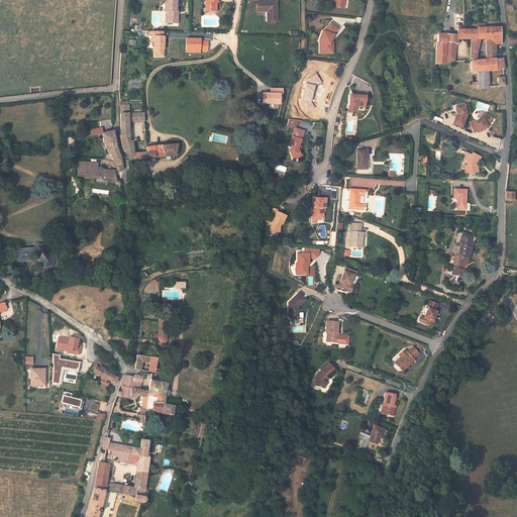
[(204,0),(205,7),(209,8),(209,12),(215,12),(215,0),(218,0),(217,0),(204,0)]
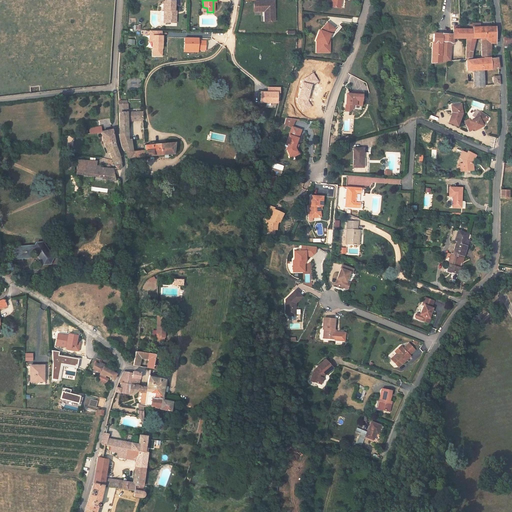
[(175,14),(176,2),(166,1),(166,6),(166,11),(167,11),(167,22),(177,23),(177,14),(175,14)]
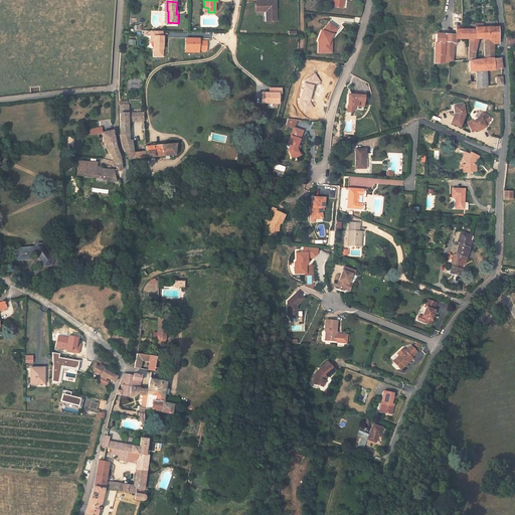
[(276,5),(276,2),(255,1),(255,11),(265,12),(267,12),(267,22),(275,22),(276,5)]
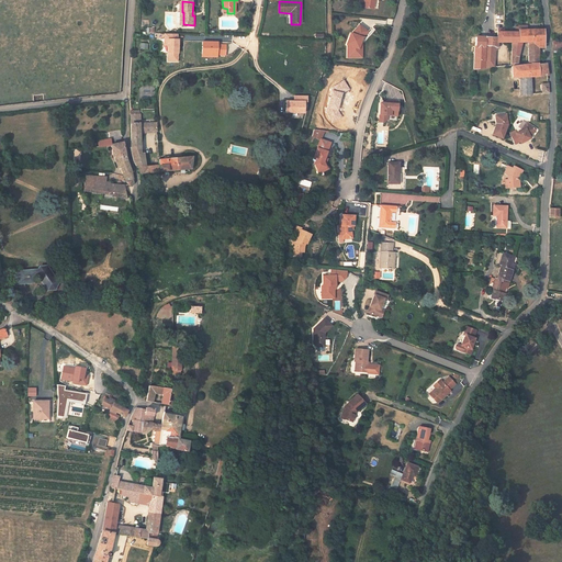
[(543,45),(543,31),(542,29),(521,27),(521,23),(515,23),(515,30),(516,42),(528,42),(529,63),(537,62),(537,54),(537,49),(538,48),(539,48),(540,48),(541,47),(542,46),(542,45),(543,45)]
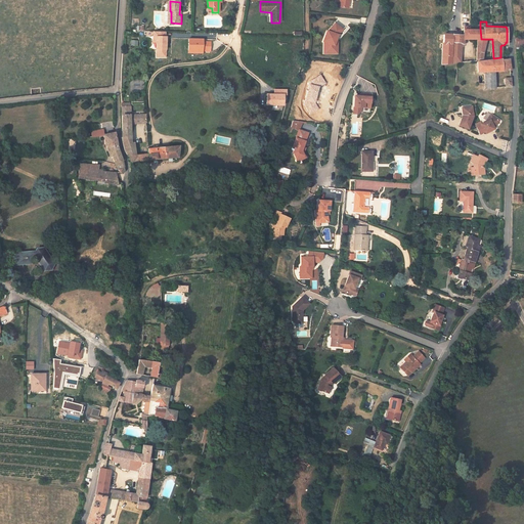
[(333,45),(336,38),(336,37),(341,31),(334,25),(326,33),(325,33),(321,42),(322,43),(322,53),(333,52),(333,45)]
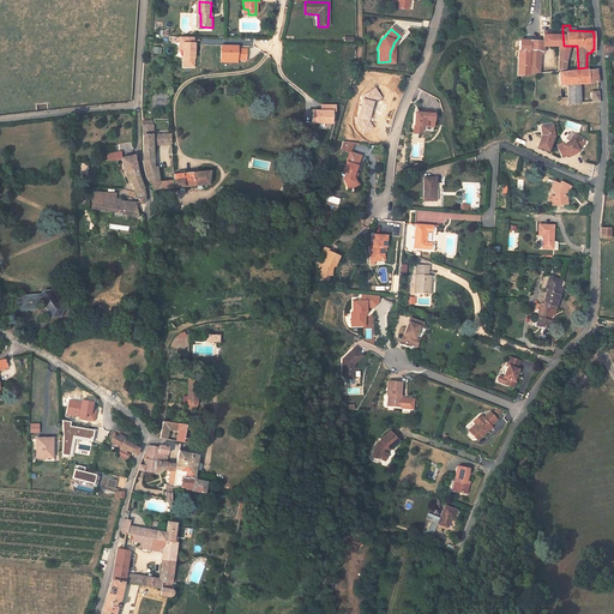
[(540,53),(541,53),(541,47),(555,47),(564,46),(563,32),(549,32),(549,30),(547,30),(543,29),(540,29),(540,40),(533,40),(518,40),(518,48),(515,48),(515,50),(516,50),(517,50),(517,64),(527,65),(527,67),(525,67),(524,68),(524,70),(524,73),(535,72),(540,72),(540,53)]
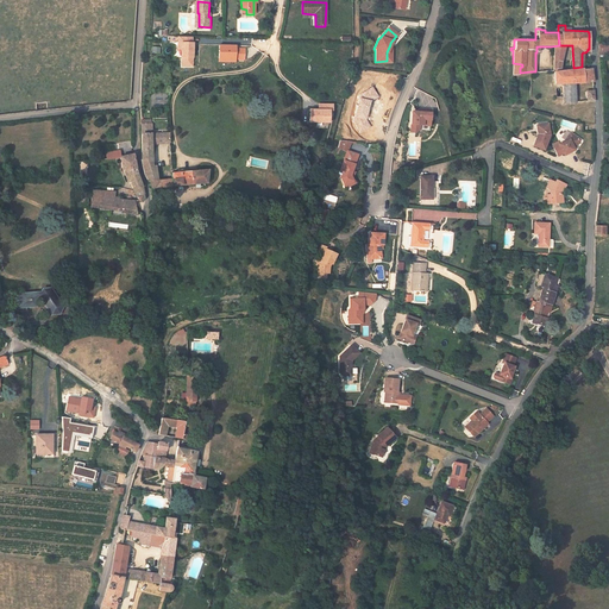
[(179,44),(181,44),(181,50),(181,58),(182,58),(182,67),(193,67),(193,44),(192,44),(193,38),(179,38),(179,44)]
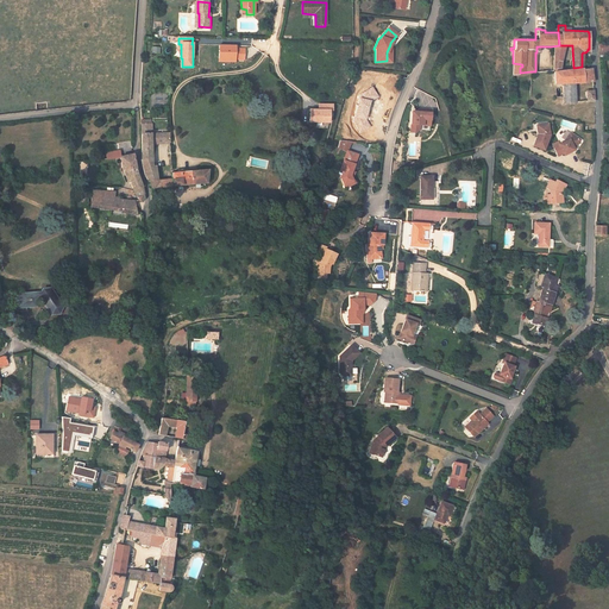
[(608,52),(608,43),(598,43),(598,54),(608,52)]
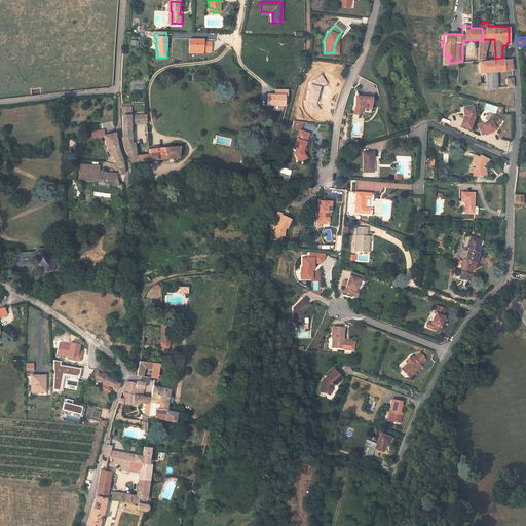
[(338,55),(337,38),(334,45),(334,52),(324,53),(324,57),(338,55)]
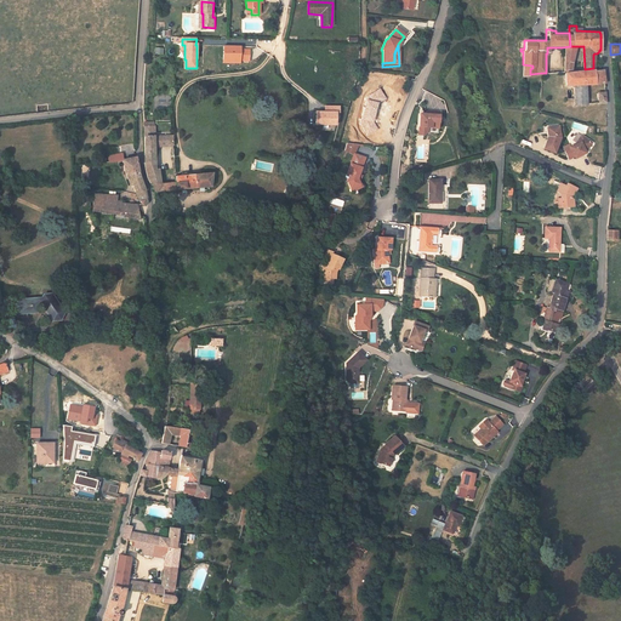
[(248,52),(237,51),(237,47),(222,47),(222,64),(238,64),(238,62),(248,62),(248,52)]
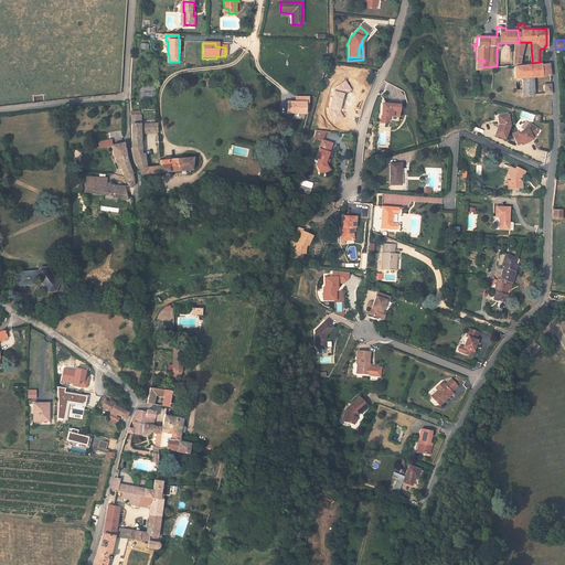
[(548,74),(547,63),(546,54),(540,54),(540,62),(532,63),(532,64),(530,64),(530,63),(526,63),(526,64),(513,66),(514,76),(521,76),(524,93),(532,92),(533,93),(536,93),(535,88),(532,88),(531,75),(548,74)]
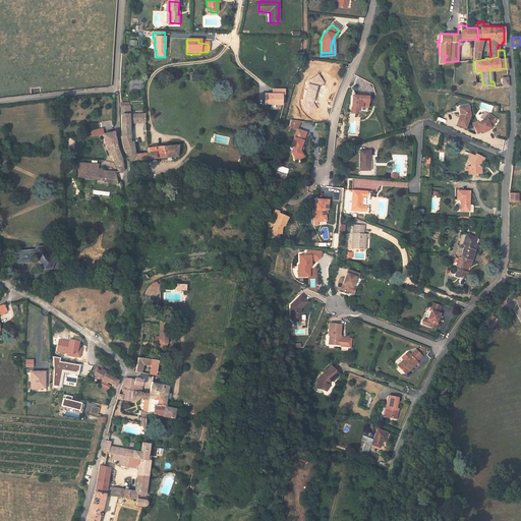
[(308,83),(304,101),(302,103),(308,113),(317,108),(313,102),(317,87),(325,82),(320,74),(308,81),(308,83)]
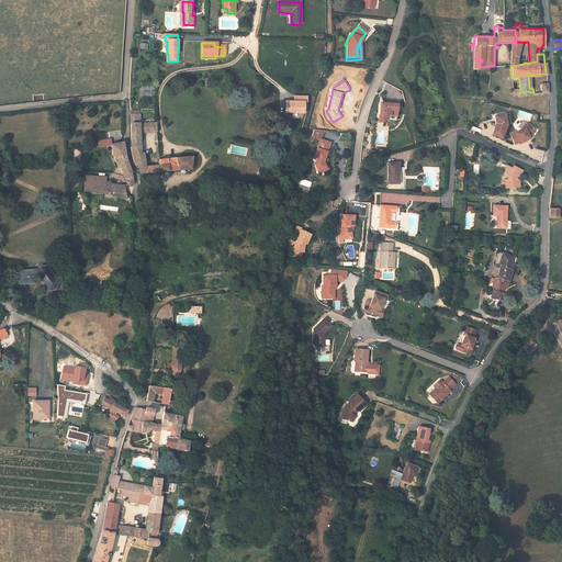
[(302,114),(302,104),(305,104),(305,98),(293,97),(292,103),(284,103),(284,114),(302,114)]
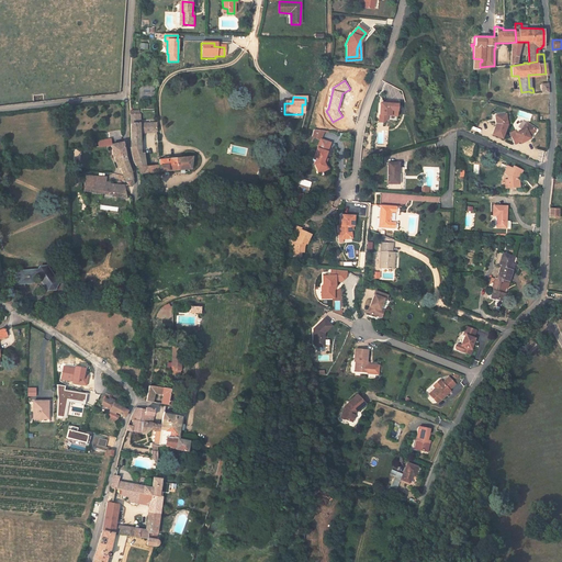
[(383,98),(383,101),(378,101),(377,120),(381,120),(384,117),(394,117),(395,99),(383,98)]
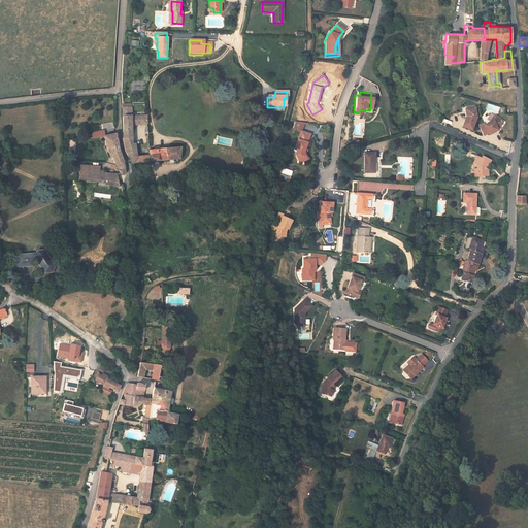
[(149,124),(149,114),(133,116),(133,106),(125,107),(125,111),(124,127),(126,135),(124,137),(126,150),(130,155),(131,155),(133,162),(179,158),(182,146),(149,149),(149,154),(137,156),(136,141),(134,139),(133,127),(133,125),(149,124)]
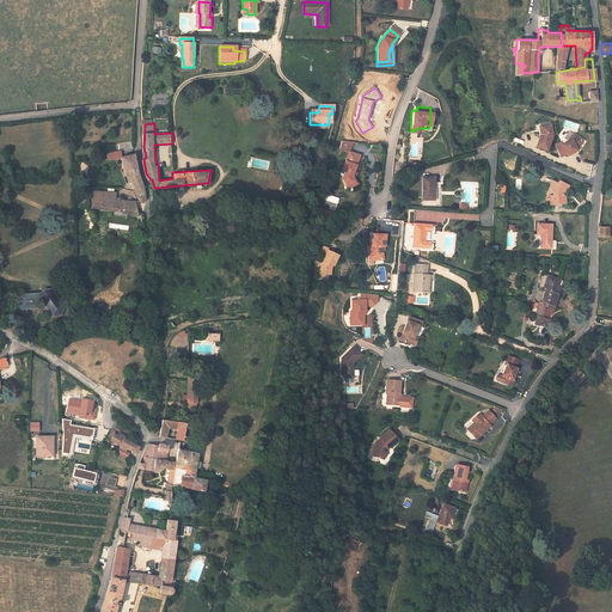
[(542,124),(543,129),(542,134),(537,146),(549,150),(554,135),(551,123),(542,124)]
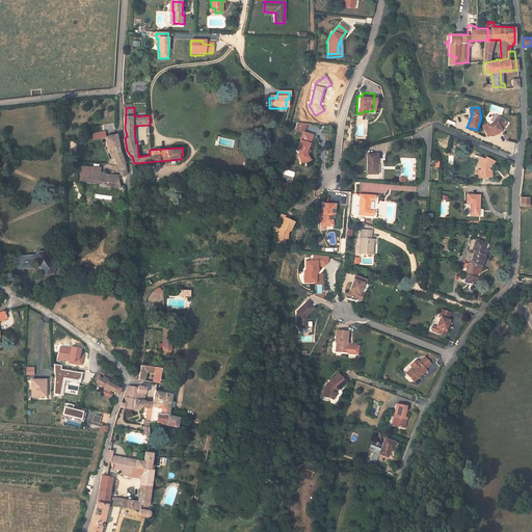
[(500,131),(500,130),(502,129),(507,121),(501,116),(498,121),(494,123),(484,128),(488,135),(493,133),(494,134),(500,131)]
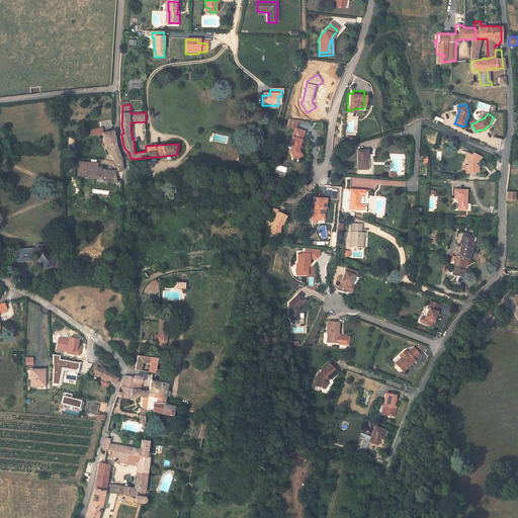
[(287,125),(294,128),(297,120),(288,119),(287,125)]
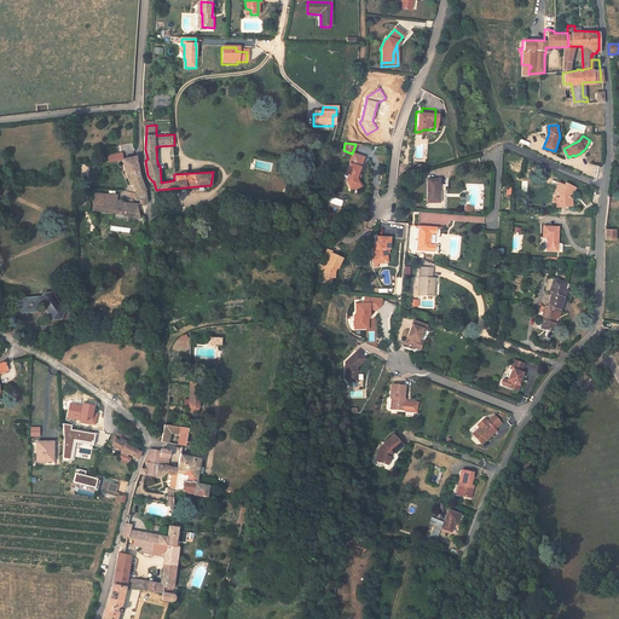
[(357,175),(363,158),(352,154),(345,174),(347,177),(346,181),(350,189),(358,185),(356,179),(357,175)]
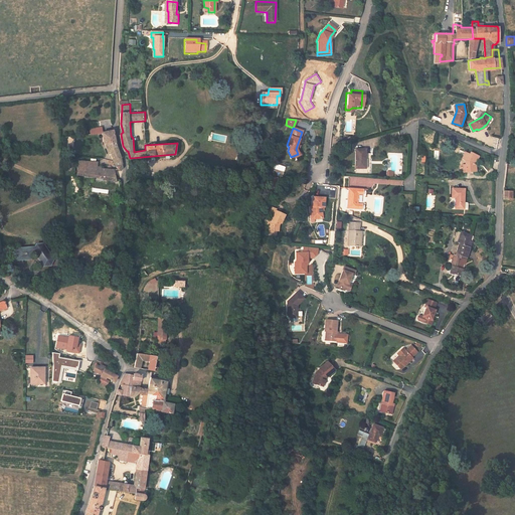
[(117,145),(113,129),(103,131),(106,143),(107,143),(108,147),(107,148),(108,152),(109,152),(111,152),(118,167),(119,168),(120,168),(123,168),(124,167),(124,165),(122,158),(117,145)]
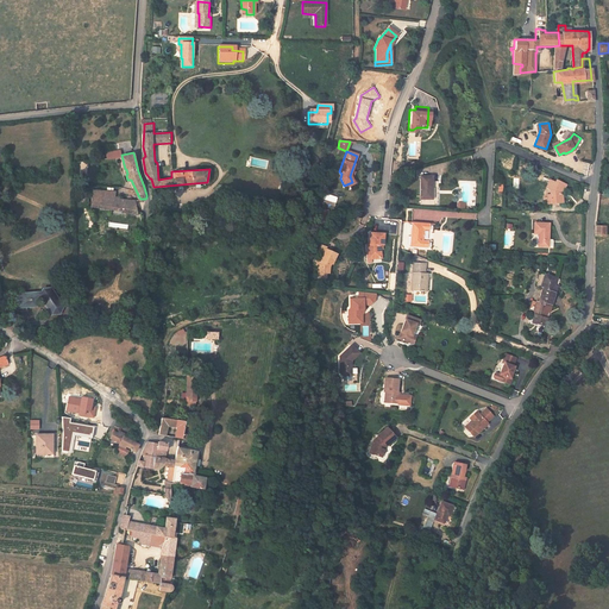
[(356,184),(353,177),(355,174),(351,173),(350,176),(352,182),(344,186),(345,189),(356,184)]
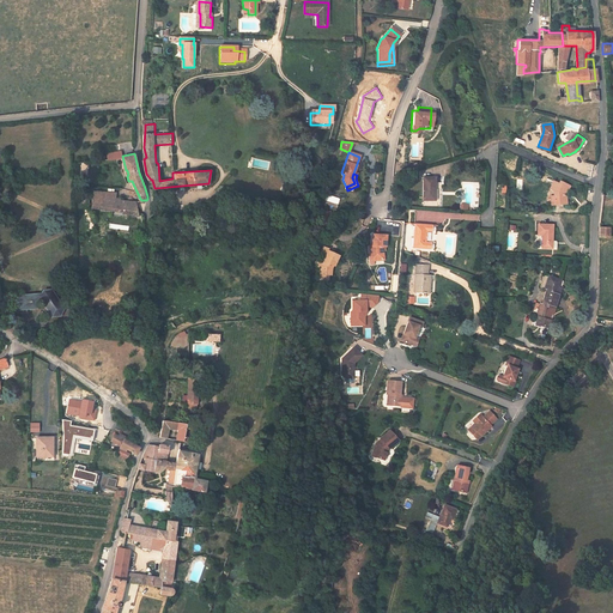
[(432,175),(422,175),(422,198),(432,198),(432,175)]
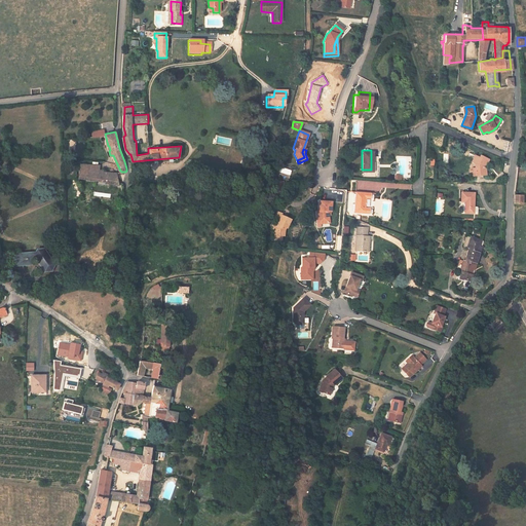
[(481,164),(481,162),(484,162),(486,156),(479,153),(478,154),(473,153),(471,160),(475,162),(474,164),(473,164),(474,174),(481,173),(481,168),(483,168),(483,165),(481,164)]
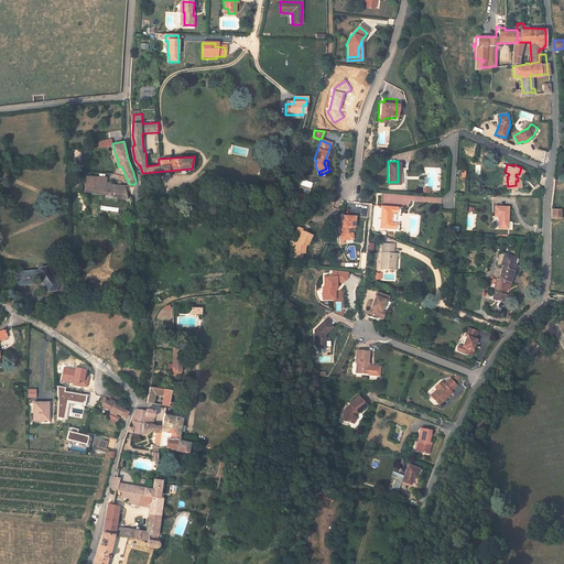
[(127,187),(126,185),(114,183),(114,182),(108,181),(108,183),(87,181),(88,192),(128,195),(127,187)]
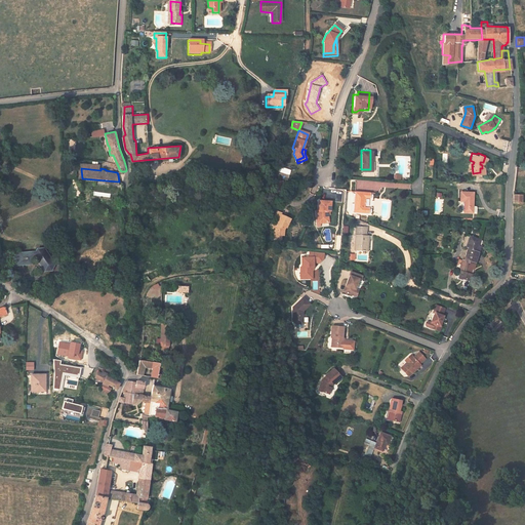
[(364,204),(365,195),(369,196),(370,190),(354,189),(353,209),(369,210),(369,204),(364,204)]
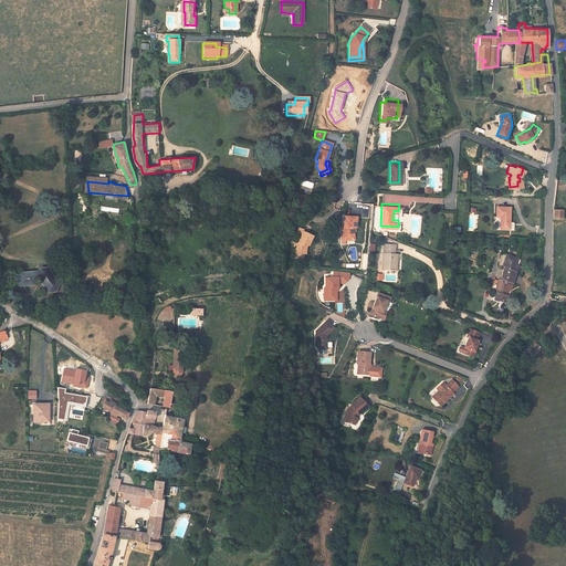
[(510,229),(512,208),(498,207),(496,217),(502,217),(501,229),(510,229)]
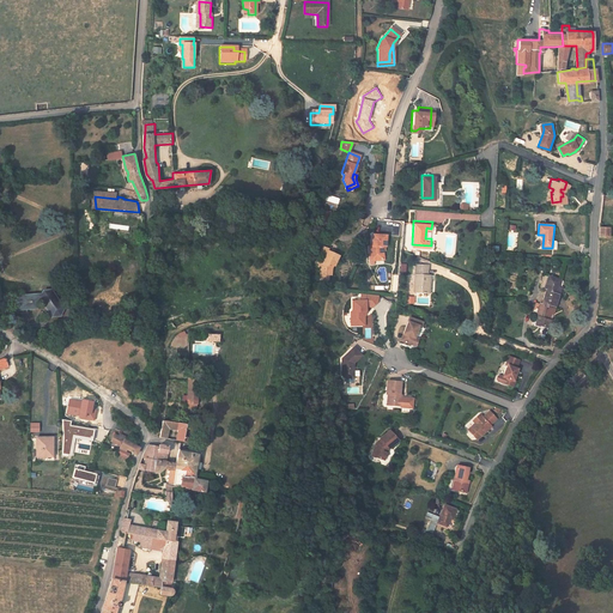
[(386,244),(387,232),(372,231),(372,247),(370,247),(370,253),(374,252),(374,258),(384,258),(383,244),(386,244)]
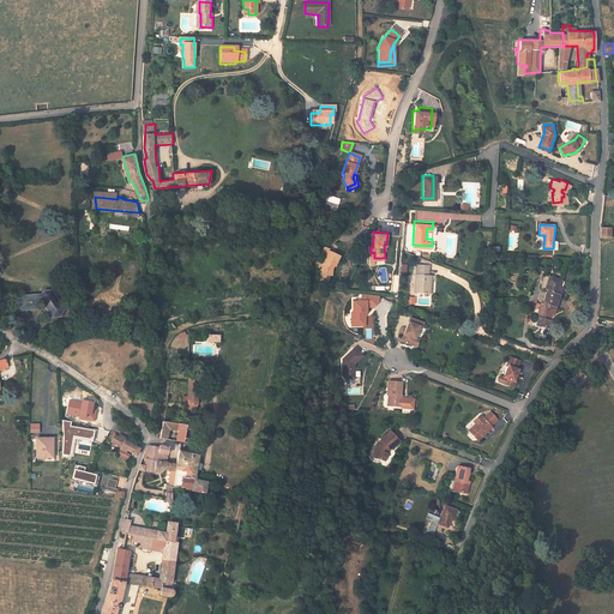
[(335,265),(339,254),(329,250),(329,247),(324,245),(320,251),(325,253),(321,262),(323,263),(321,265),(320,265),(319,276),(321,278),(329,278),(329,272),(332,272),(332,268),(333,264),(335,265)]
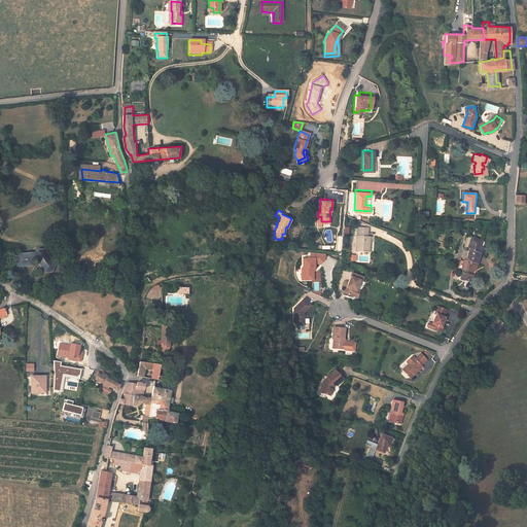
[(369,231),(356,231),(356,247),(369,247),(369,231)]
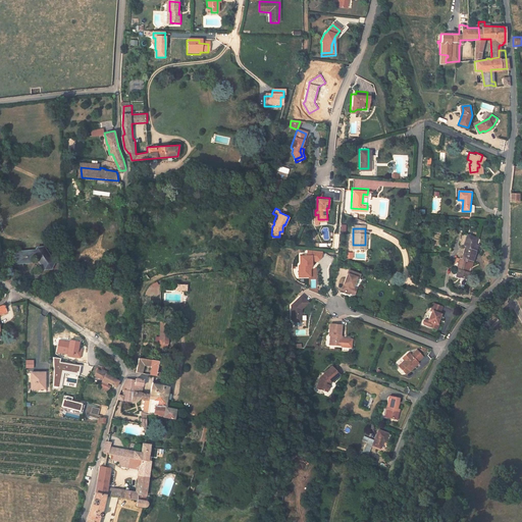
[(476,254),(479,247),(477,246),(479,239),(468,235),(465,245),(467,246),(465,253),(476,254)]
